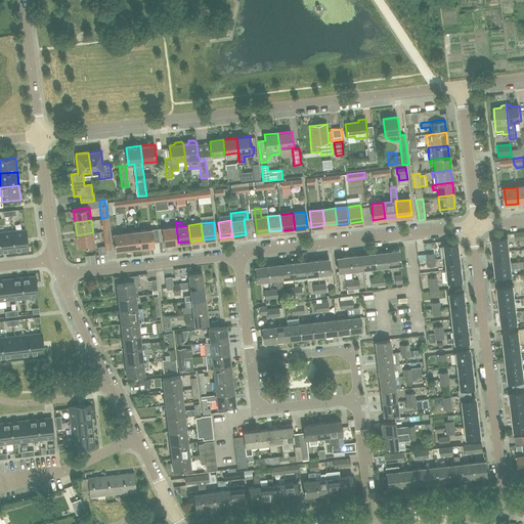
[(178,243),(176,226),(163,228),(164,244),(178,243)]
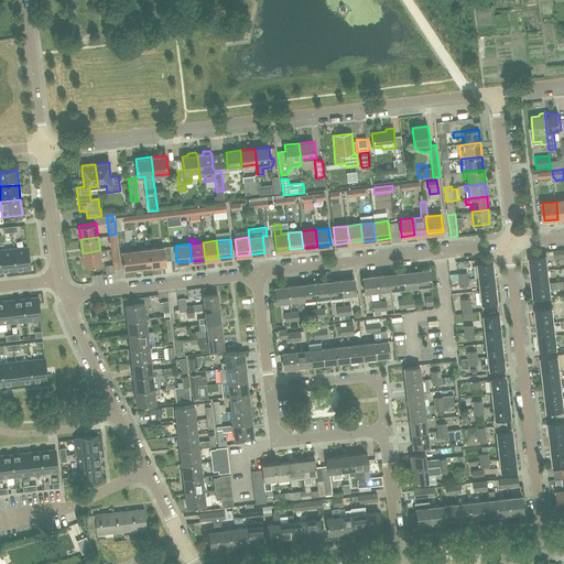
[(28,247),(13,249),(15,271),(31,269),(30,256),(29,257),(28,247)]
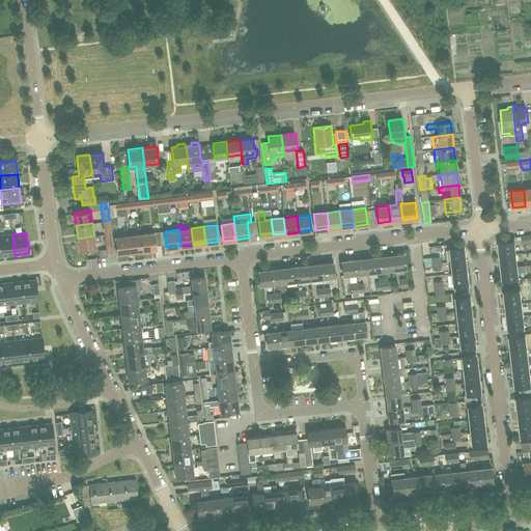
[(142,250),(156,249),(154,232),(140,233),(142,250)]
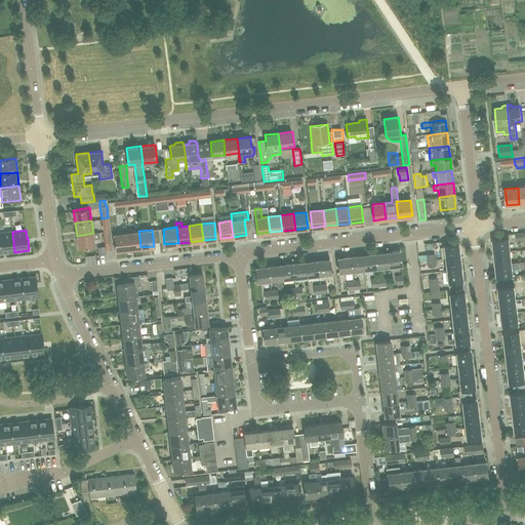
[(109,231),(103,232),(105,250),(112,250),(109,231)]
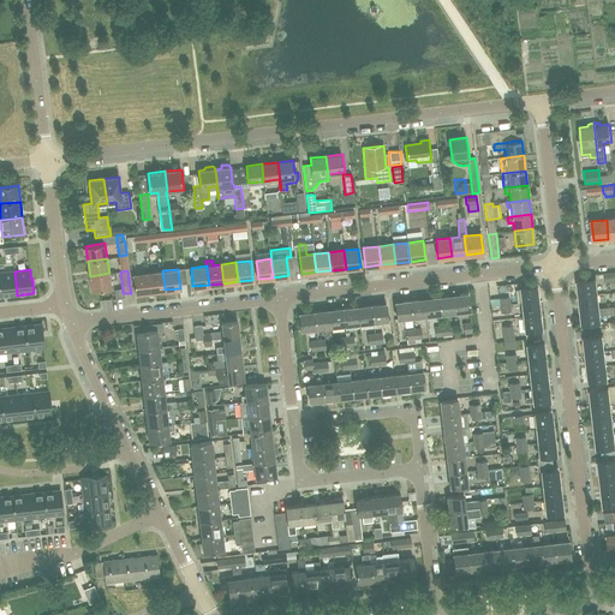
[(150,292),(165,290),(162,270),(148,273),(150,292)]
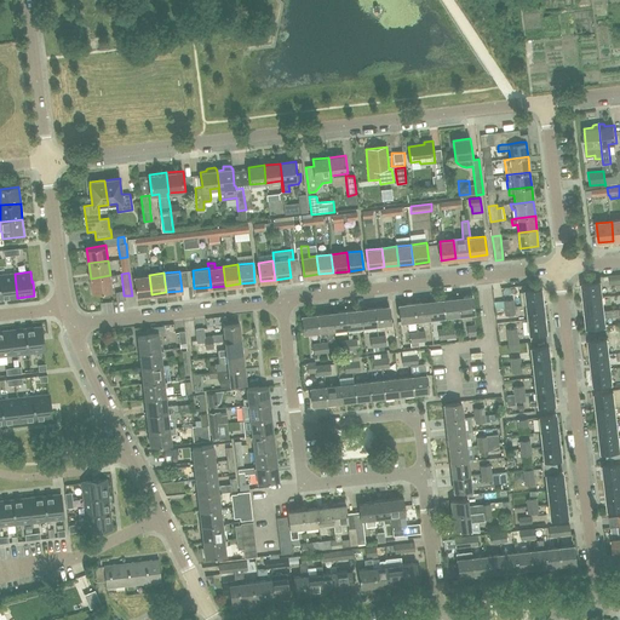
[(17,298),(15,274),(0,275),(0,292),(1,300),(17,298)]
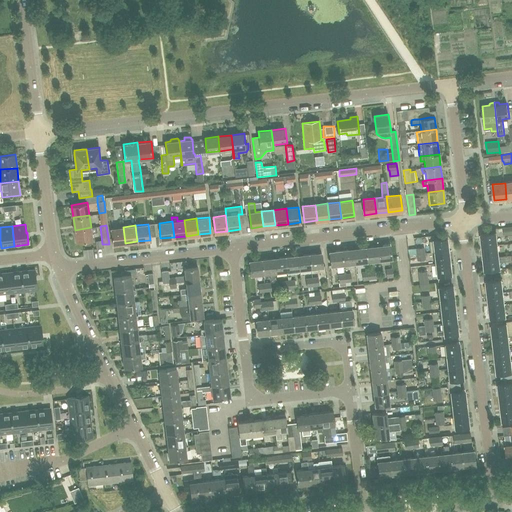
[(96,226),(91,227),(75,230),(76,242),(93,240),(92,233),(97,232),(96,226)]
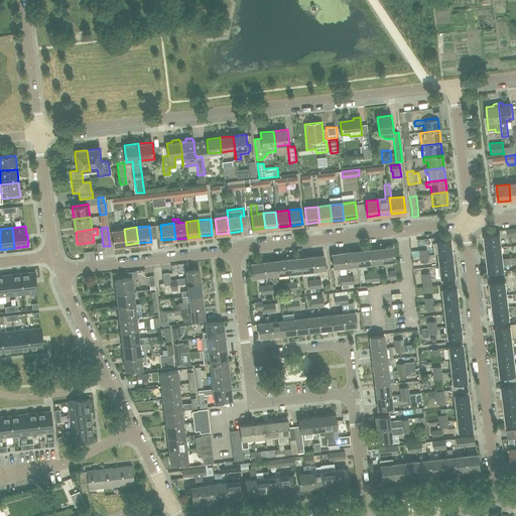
[(113,246),(126,245),(124,229),(111,230),(113,246)]
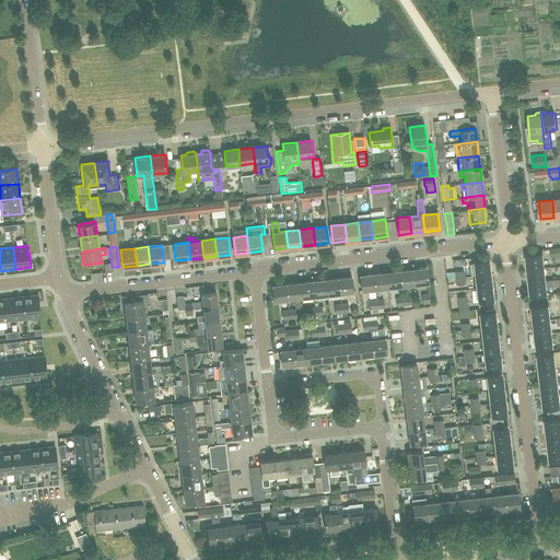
[(527,270),(545,268),(543,255),(526,257),(527,270)]
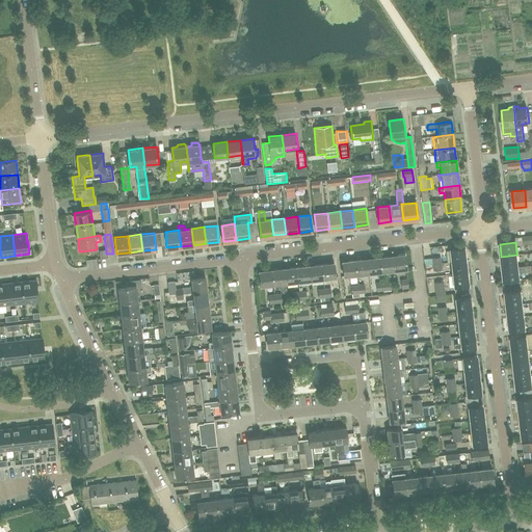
[(451,262),(466,261),(464,247),(450,249),(451,262)]
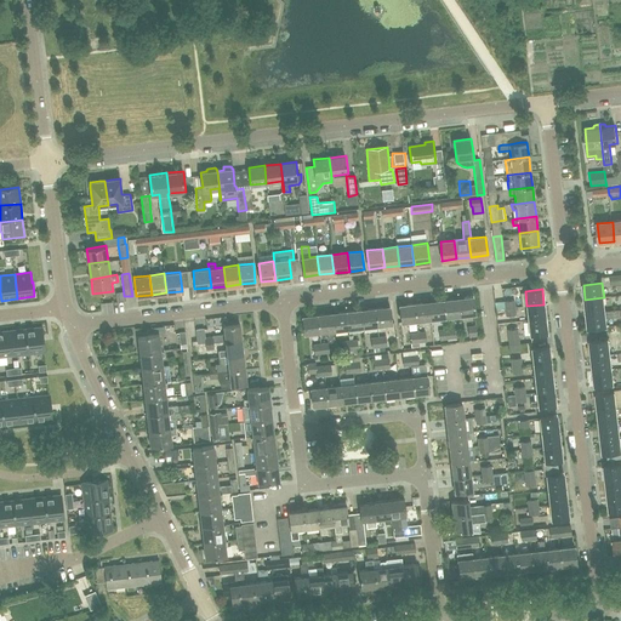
[(473,297),(457,298),(460,315),(476,313),(473,297)]
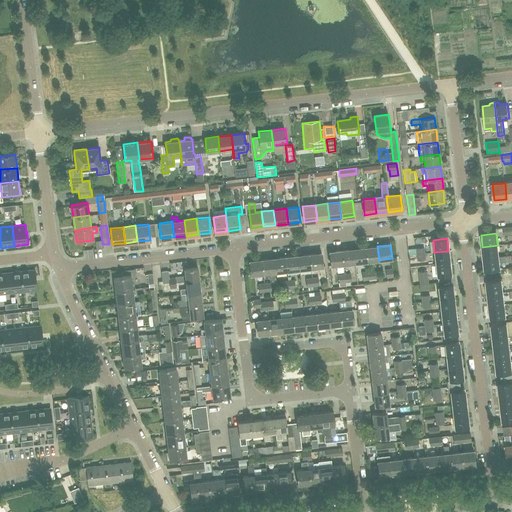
[(499,257),(499,256),(498,245),(482,247),(483,259),(499,257)]
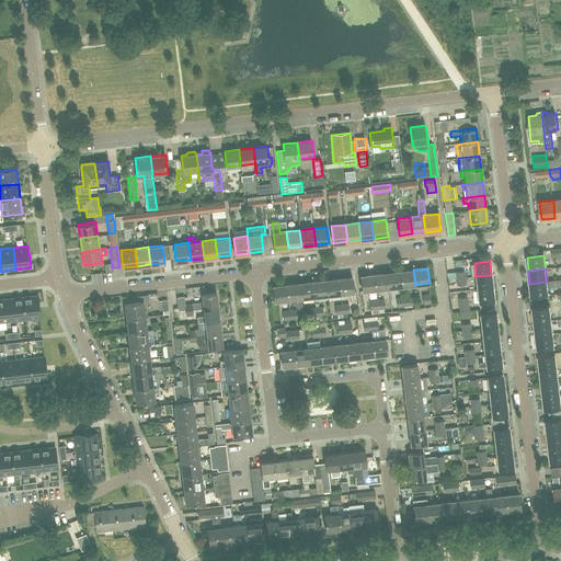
[(402,286),(415,285),(413,270),(400,272),(402,286)]
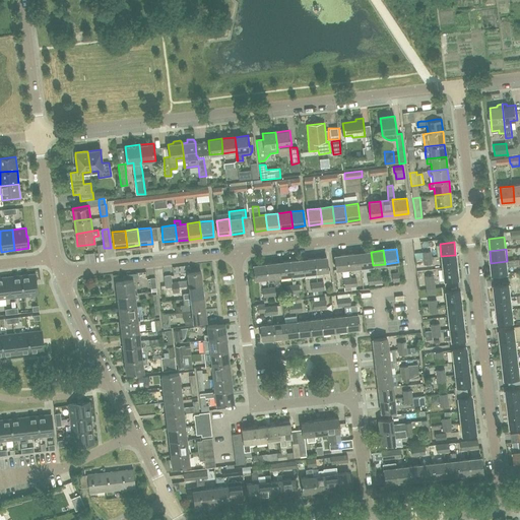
[(361,266),(373,265),(371,252),(360,253),(361,266)]
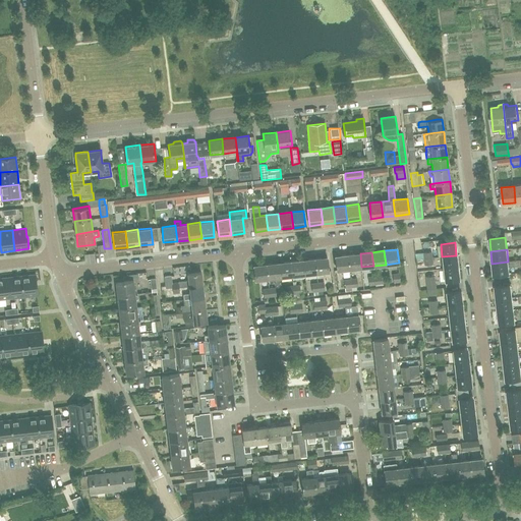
[(350,269),(361,267),(360,253),(348,254),(350,269)]
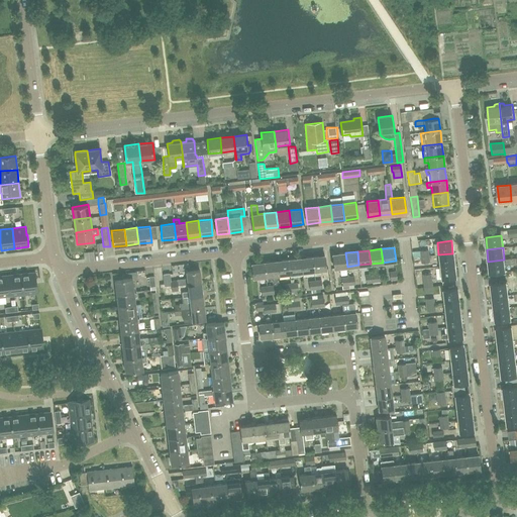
[(334,268),(347,267),(345,252),(333,254),(334,268)]
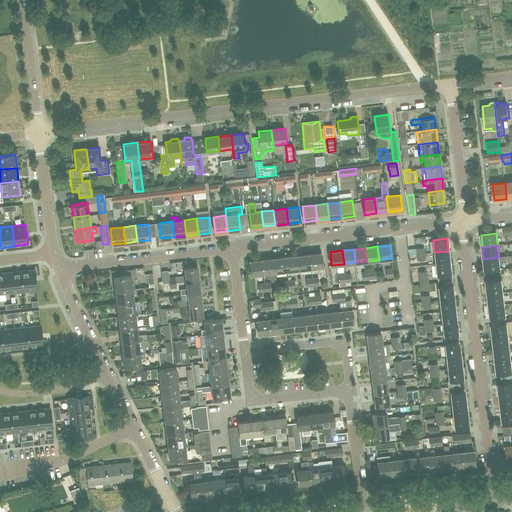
[(436,264),(449,262),(448,251),(434,252),(436,264)]
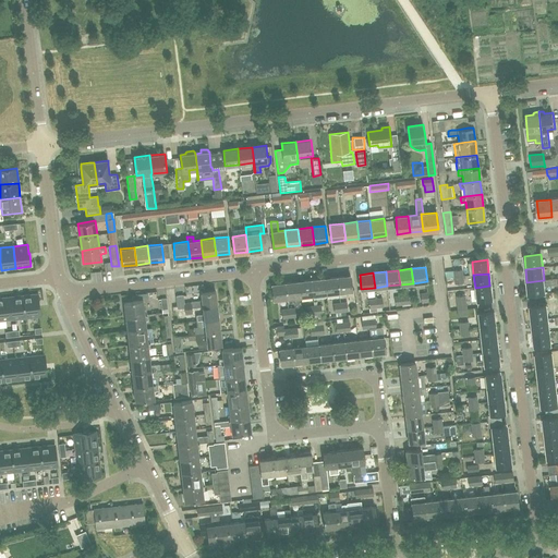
[(338,277),(339,292),(352,290),(351,276),(338,277)]
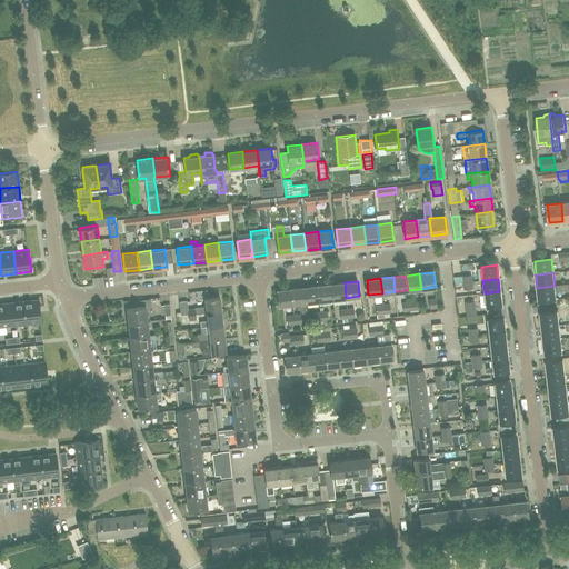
[(332,299),(346,298),(345,282),(331,283),(332,299)]
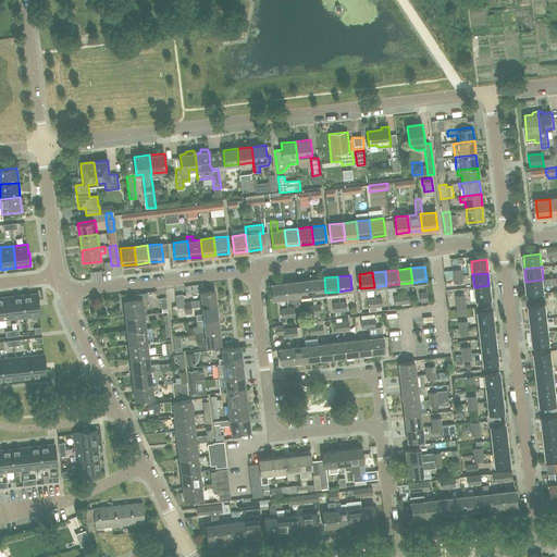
[(312,294),(325,293),(324,277),(311,280),(312,294)]
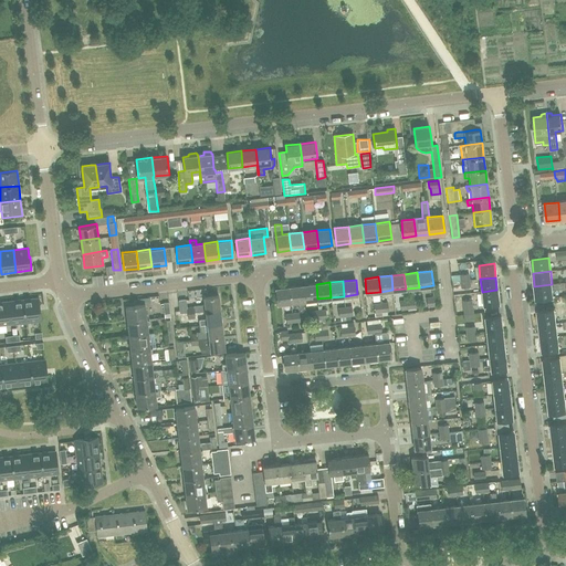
[(564,282),(552,283),(552,284),(534,286),(536,300),(553,297),(553,291),(565,289),(564,282)]
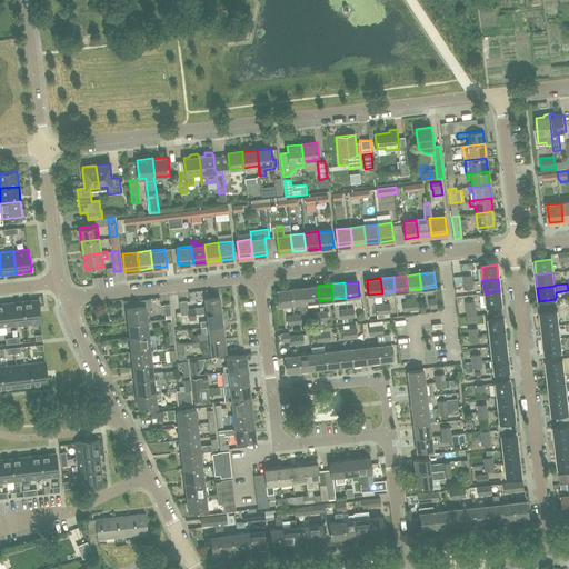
[(307,301),(319,300),(318,286),(305,287),(307,301)]
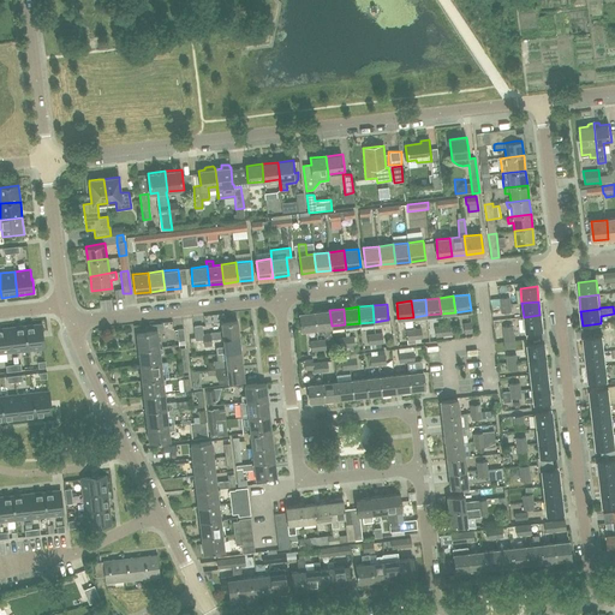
[(330,327),(332,326),(329,310),(315,311),(317,328),(323,327),(324,338),(327,339),(332,339),(330,327)]
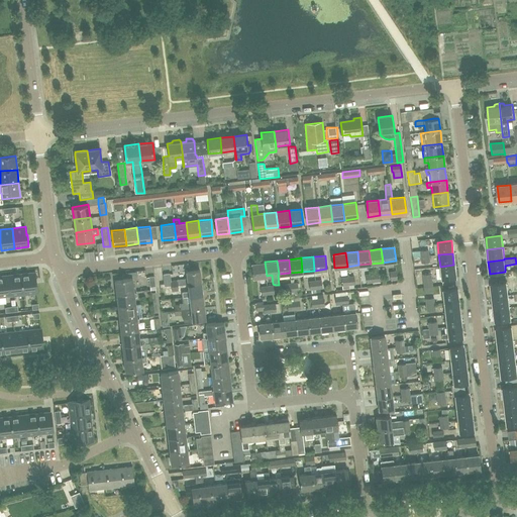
[(254,277),(267,276),(265,262),(252,264),(254,277)]
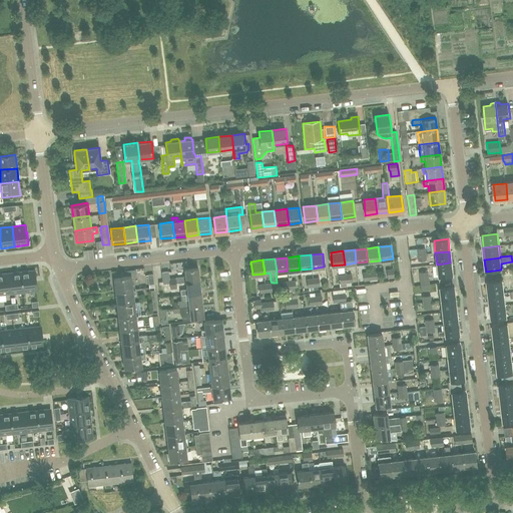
[(437,265),(438,278),(452,276),(450,263),(437,265)]
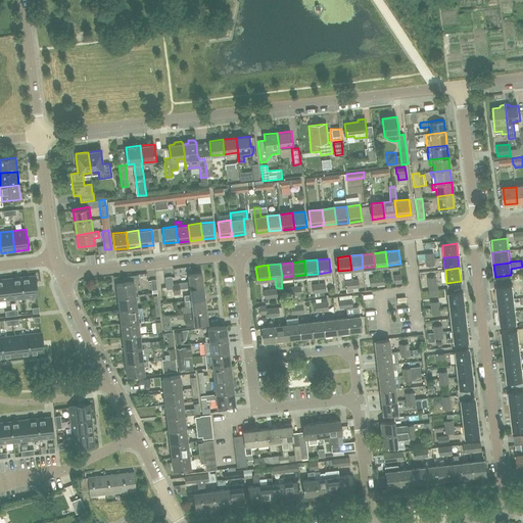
[(180,287),(190,286),(203,285),(202,272),(188,274),(189,280),(181,281),(182,282),(173,283),(172,277),(164,278),(165,289),(180,287)]
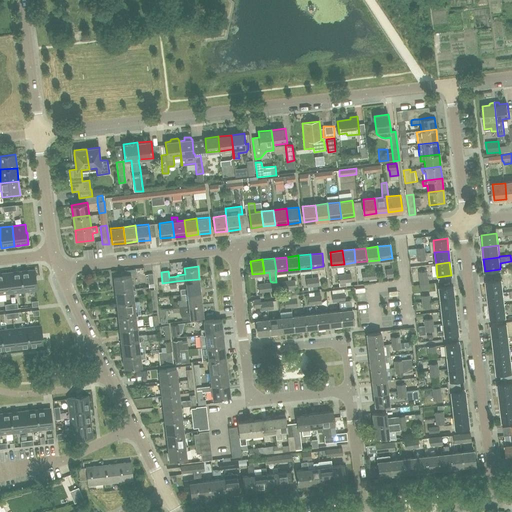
[(23,292),(37,290),(36,282),(36,281),(35,270),(21,271),(23,292)]
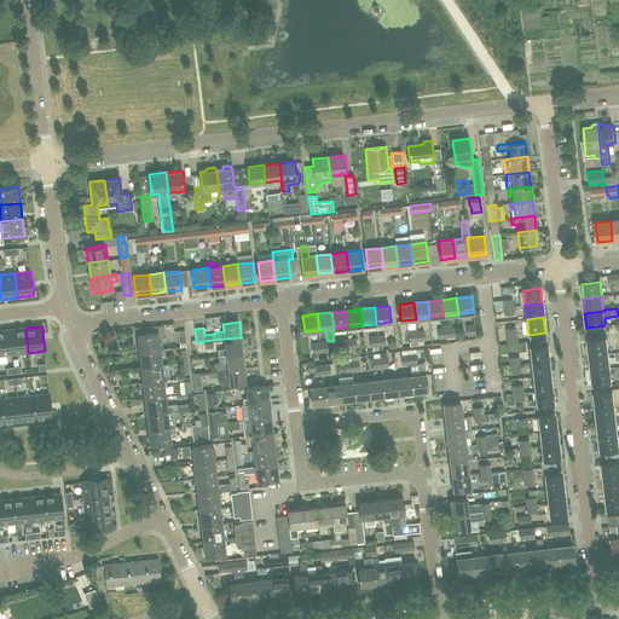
[(28,353),(25,328),(10,330),(12,354),(28,353)]
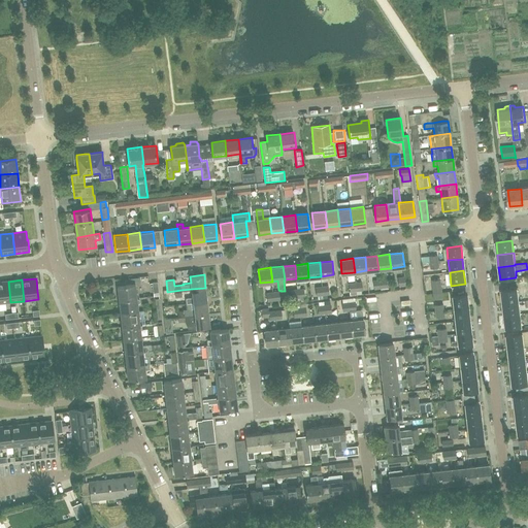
[(8,282),(0,282),(0,303),(10,302),(8,282)]
